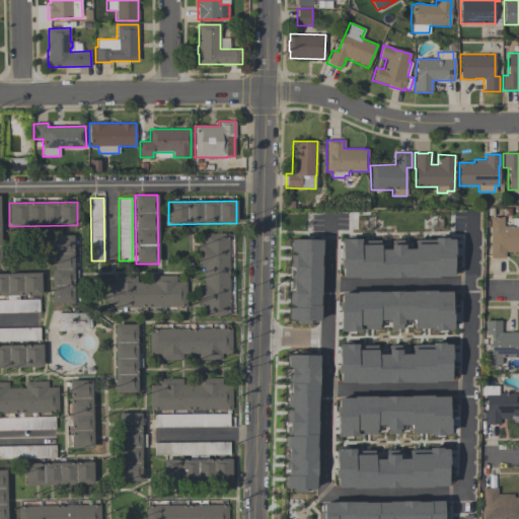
[(490,217),(503,217),(503,226),(518,226),(518,252),(504,252),(504,258),(490,258),(490,217)]
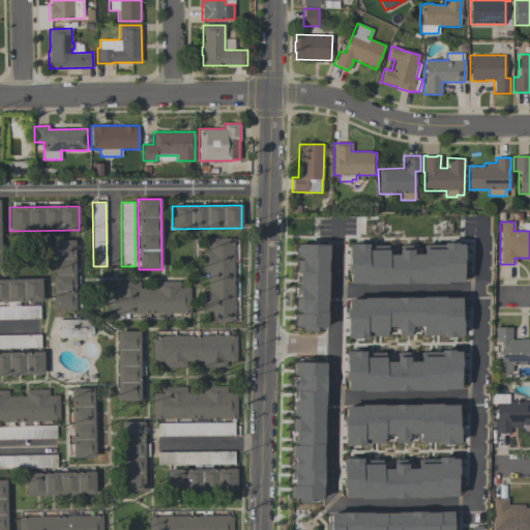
[(208,322),(208,312),(202,312),(202,289),(208,289),(208,272),(202,272),(201,248),(208,248),(208,238),(233,238),(234,322),(208,322)]
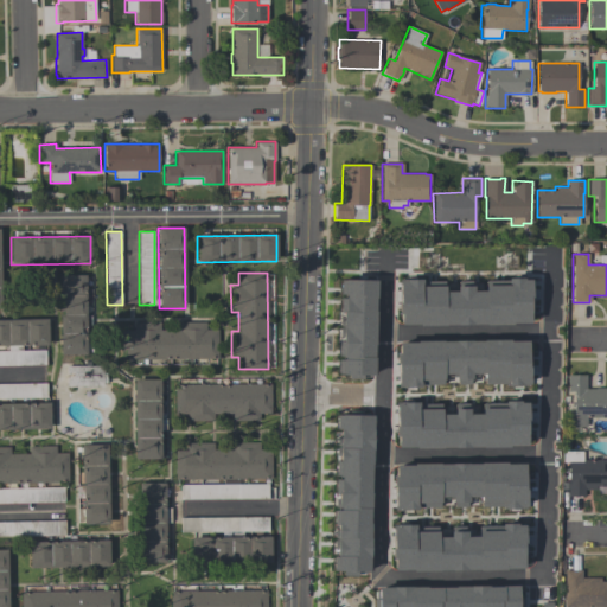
[(61,356),(59,276),(85,275),(87,355),(61,356)]
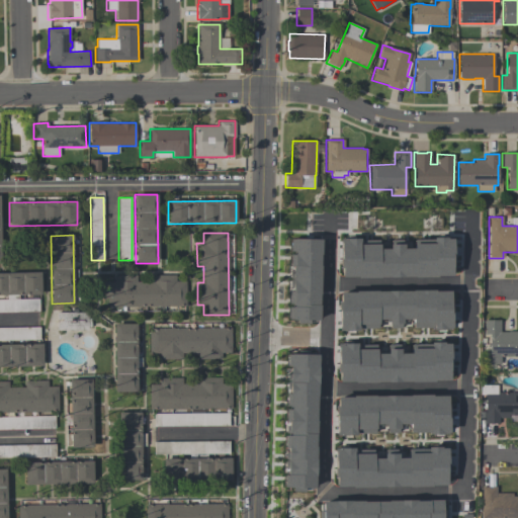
[(345,242),(345,240),(359,240),(359,245),(358,245),(358,246),(378,246),(378,250),(389,250),(389,246),(403,245),(403,250),(413,250),(413,245),(432,244),(432,238),(446,238),(446,240),(452,240),(452,267),(451,267),(451,276),(436,277),(436,278),(414,278),(414,277),(403,278),(389,278),(379,278),(379,279),(356,279),(356,278),(341,278),(341,269),(340,269),(340,242),(345,242)]
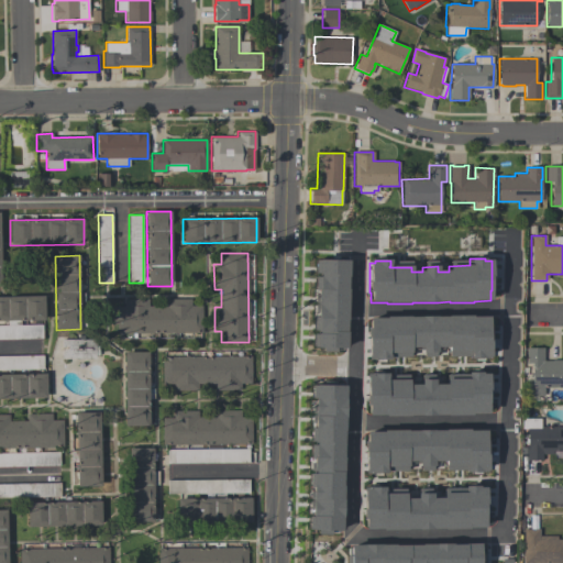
[(346,351),(335,350),(335,353),(321,353),(322,350),(317,350),(317,348),(312,348),(313,334),(317,335),(317,331),(313,331),(313,318),(317,318),(317,313),(315,313),(315,306),(319,306),(319,305),(315,304),(315,295),(317,296),(317,290),(315,290),(315,277),(319,277),(319,275),(315,274),(315,261),(349,263),(348,278),(346,290),(348,290),(346,321),(345,321),(345,333),(346,333),(346,351)]
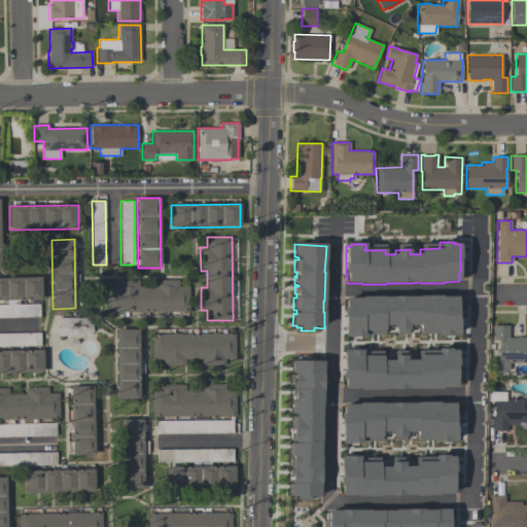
[(0,301),(0,278),(41,277),(41,300),(19,301),(19,304),(7,305),(7,301),(0,301)]
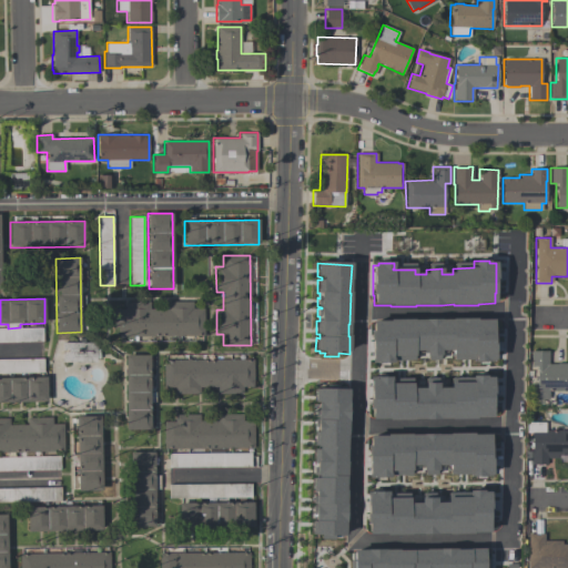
[(204,335),(114,336),(113,308),(124,308),(124,302),(150,302),(150,308),(168,308),(168,302),(192,302),(192,307),(204,307),(204,335)]
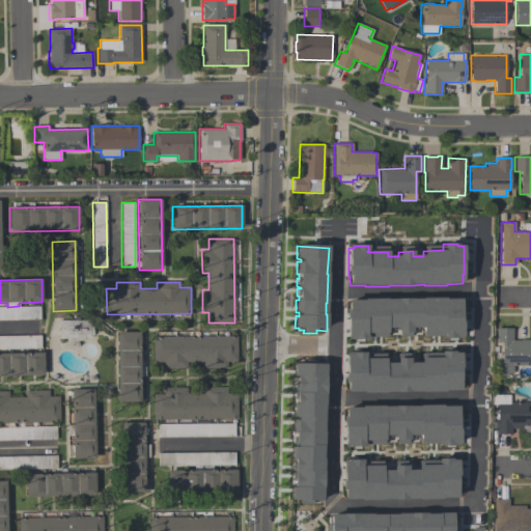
[(347,301),(363,301),(363,300),(387,299),(387,300),(397,300),(412,300),(422,300),(422,299),(445,299),(445,300),(460,300),(460,309),(463,309),(463,337),(456,337),(456,339),(442,339),(442,336),(422,336),(422,328),(412,329),(412,333),(411,333),(411,337),(399,337),(399,333),(398,333),(397,329),(387,329),(387,337),(366,337),(366,340),(354,340),(354,339),(346,339),(346,310),(347,310),(347,301)]
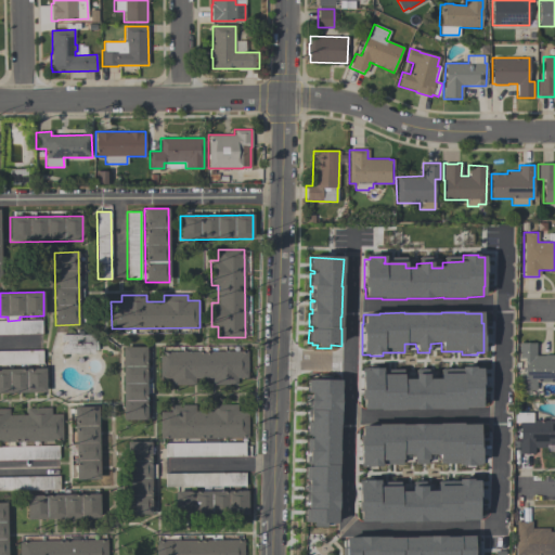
[(0,321),(41,320),(42,334),(0,334),(0,321)]
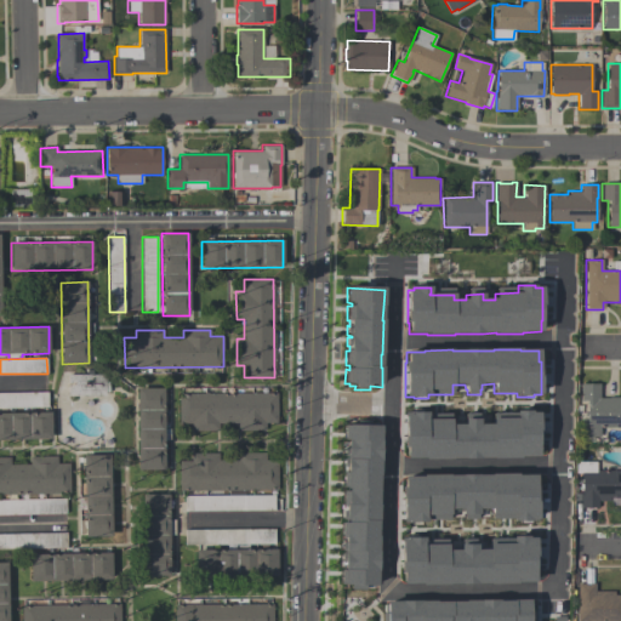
[(68,375),(104,375),(104,380),(108,380),(108,392),(104,392),(104,396),(68,396),(68,375)]
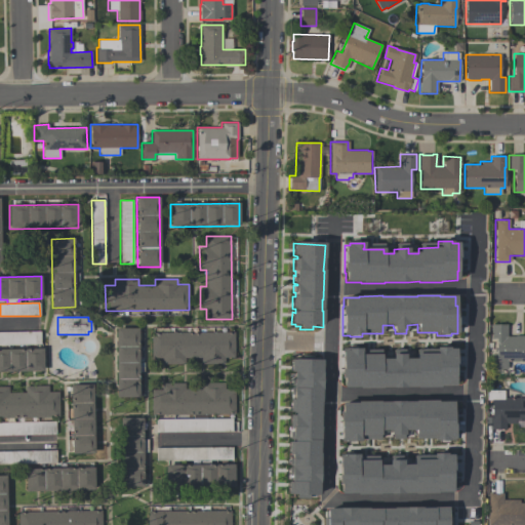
[(524,361),(507,361),(507,369),(496,369),(496,361),(495,361),(495,338),(490,338),(490,324),(507,324),(507,336),(514,336),(514,335),(524,335),(524,361)]
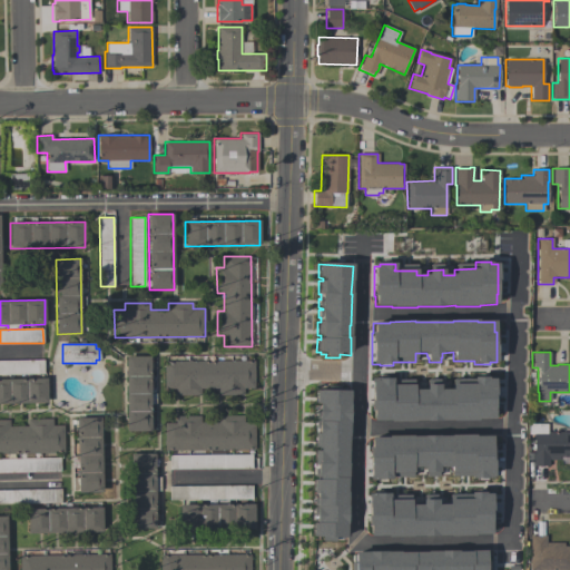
[(126,431),(126,356),(149,356),(149,393),(155,393),(155,404),(150,404),(150,431),(126,431)]
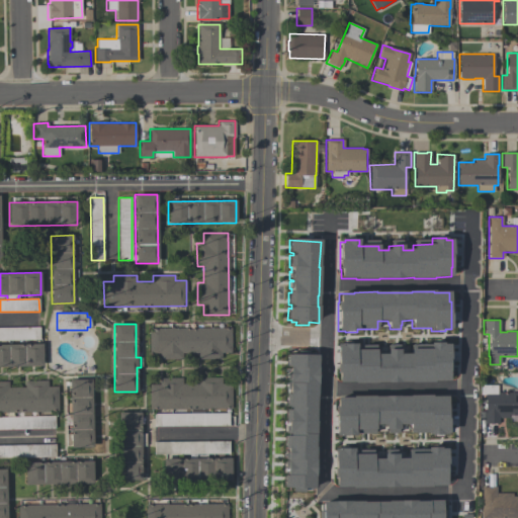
[(39,339),(0,340),(0,328),(38,327),(39,339)]
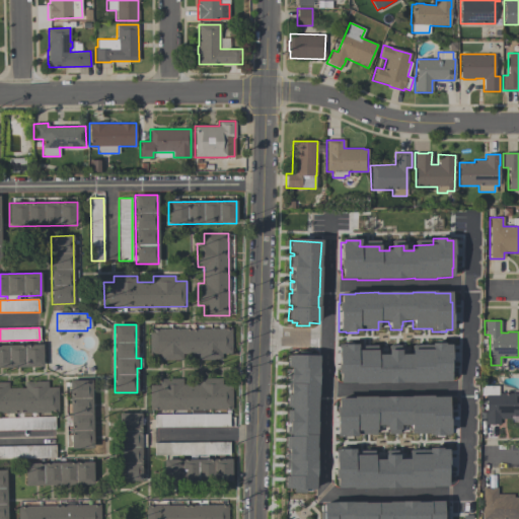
[(231,353),(221,353),(221,359),(199,359),(199,354),(181,354),(181,360),(159,360),(159,354),(149,354),(149,328),(231,327),(231,353)]
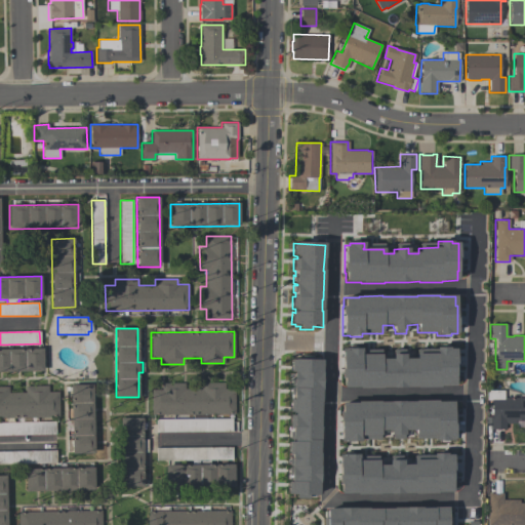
[(348,352),(348,350),(362,350),(362,355),(360,355),(360,357),(381,356),(381,361),(392,360),(392,356),(406,356),(406,360),(416,360),(416,355),(436,355),(436,349),(450,348),(450,350),(456,350),(456,377),(455,378),(455,388),(440,388),(440,389),(416,389),(406,389),(392,390),(392,389),(381,389),(381,390),(359,391),(359,389),(344,390),(344,379),(342,379),(341,352),(348,352)]
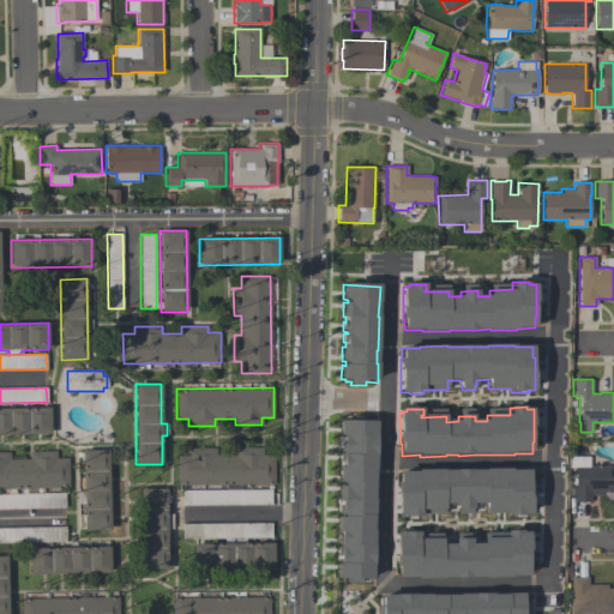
[(50,434),(0,435),(0,409),(49,408),(50,434)]
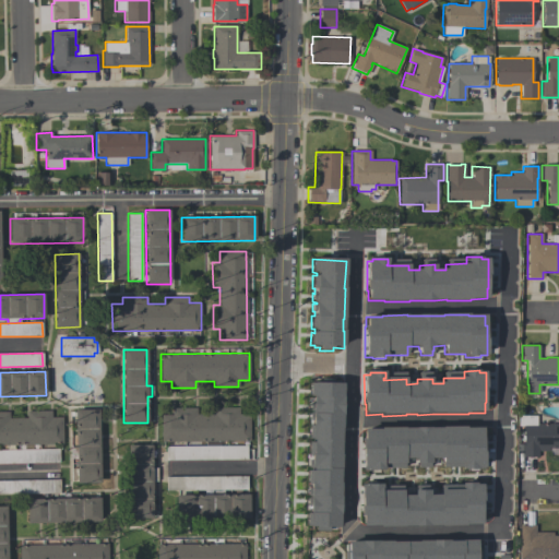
[(310,383),(320,384),(320,380),(332,381),(332,382),(340,383),(340,384),(343,384),(340,528),(336,527),(335,530),(328,528),(328,531),(314,531),(314,527),(309,527),(309,526),(306,526),(306,513),(309,513),(309,506),(307,506),(307,500),(311,500),(311,498),(307,497),(307,488),(310,488),(310,484),(307,484),(307,471),(312,471),(312,468),(308,468),(308,461),(310,461),(310,455),(308,455),(308,442),(312,442),(312,439),(308,439),(309,425),(311,426),(311,420),(309,420),(310,414),(313,414),(313,412),(310,412),(310,403),(311,403),(312,396),(309,396),(310,383)]
